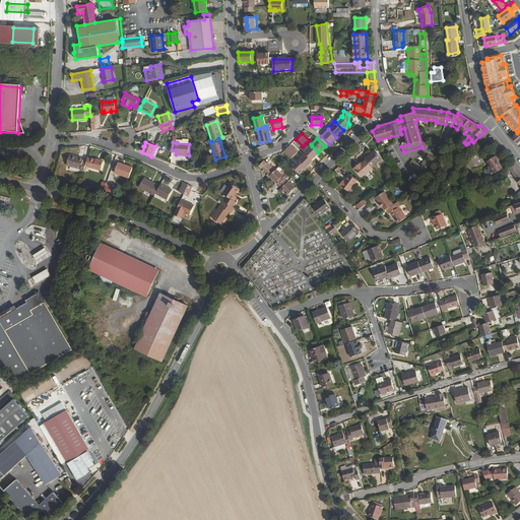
[(289,145),(283,151),(290,158),(294,156),(294,155),(297,152),(289,145)]
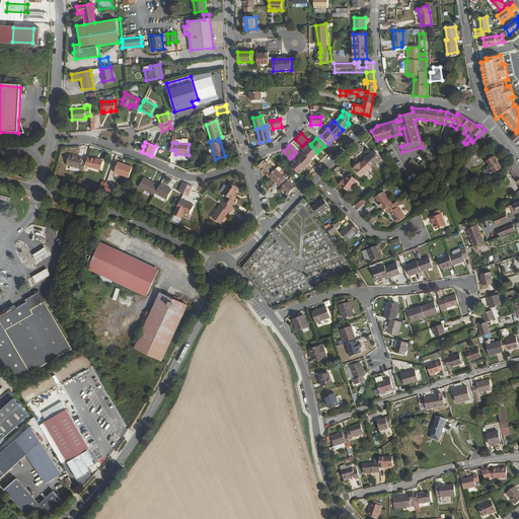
[(312,161),(319,154),(317,152),(311,146),(304,153),(312,161)]
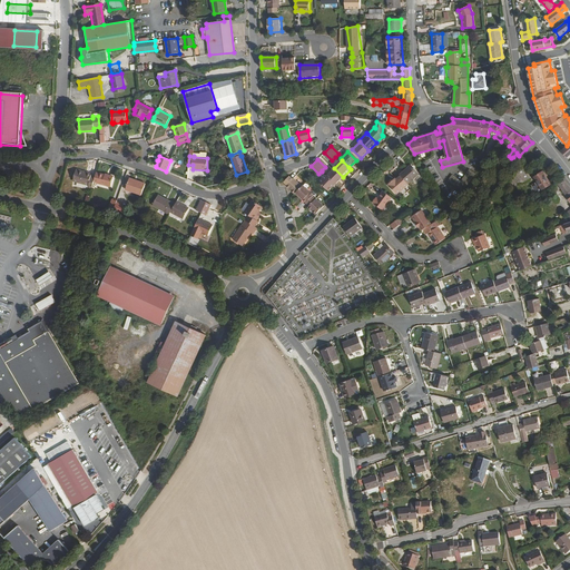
[(530,193),(532,196),(540,192),(531,177),(530,173),(529,172),(533,168),(532,167),(533,165),(532,164),(531,165),(529,164),(526,167),(523,165),(520,168),(510,176),(518,186),(523,182),(530,193)]
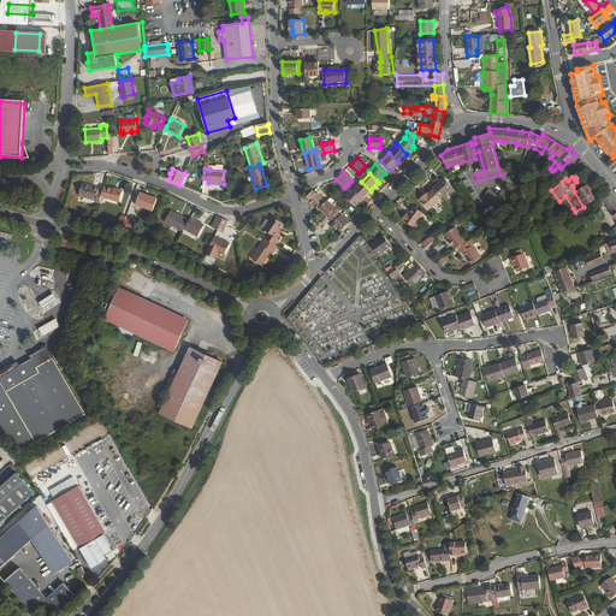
[(445,178),(433,189),(433,190),(442,199),(454,188),(445,178)]
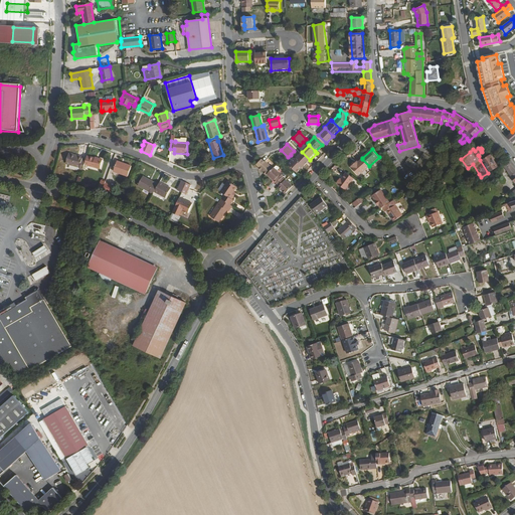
[(302,167),(310,160),(302,152),(295,159),(302,167)]
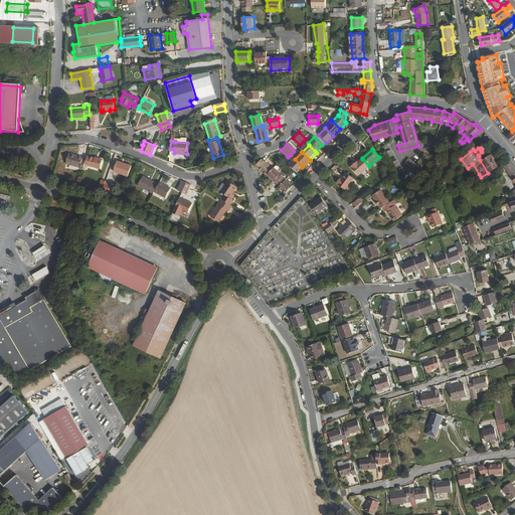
[(84,164),(87,160),(82,159),(82,157),(68,153),(65,164),(69,165),(78,167),(79,168),(79,169),(83,170),(84,164)]
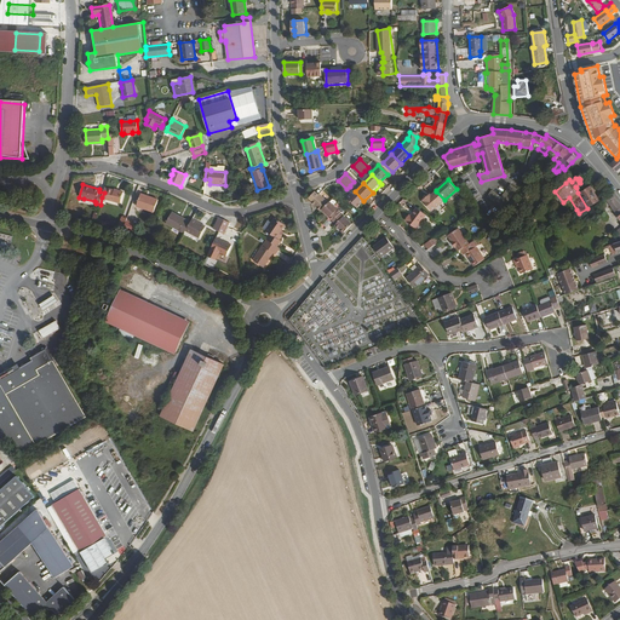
[(503,207),(510,199),(516,189),(510,184),(501,196),(492,190),(487,196),(503,207)]
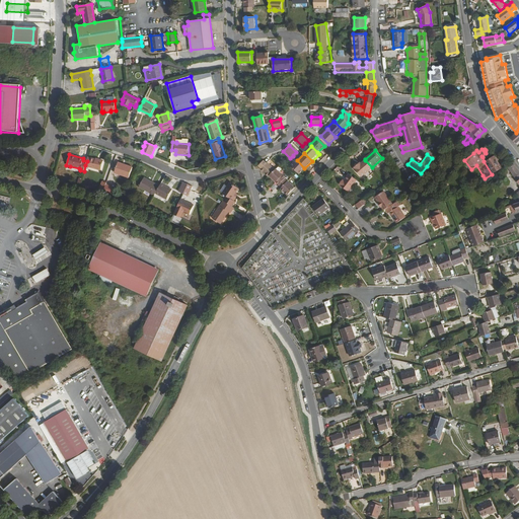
[(502,167),(495,156),(487,161),(493,172),(502,167)]
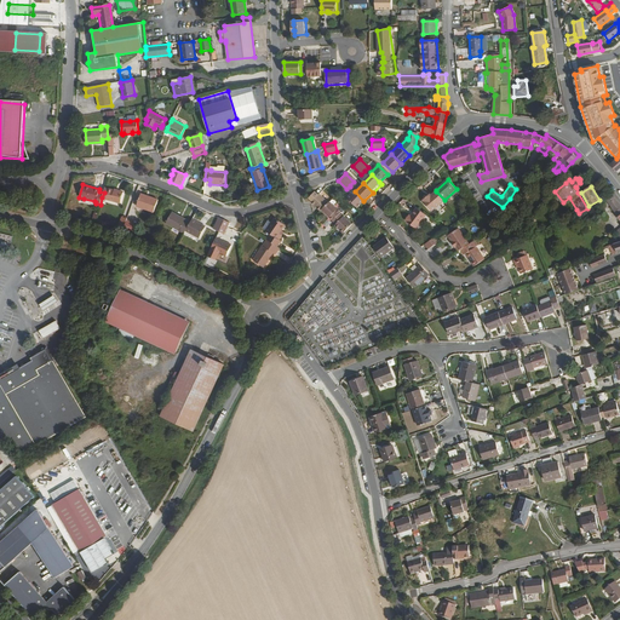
[(124,193),(105,188),(104,193),(102,197),(116,201),(120,201),(124,193)]
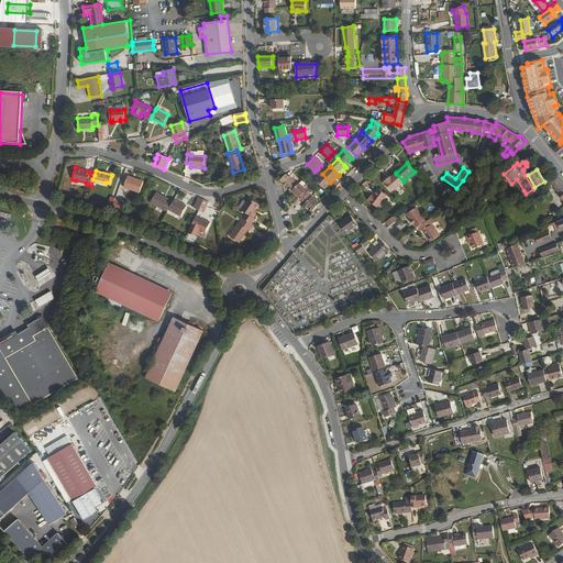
[(318,184),(323,189),(330,183),(322,174),(321,173),(315,180),(318,184)]
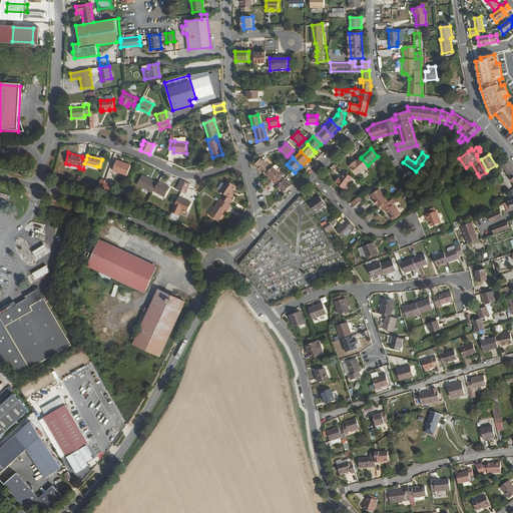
[(257,167),(265,175),(266,173),(272,168),(264,160),(263,161),(260,158),(254,163),(258,166),(257,167)]
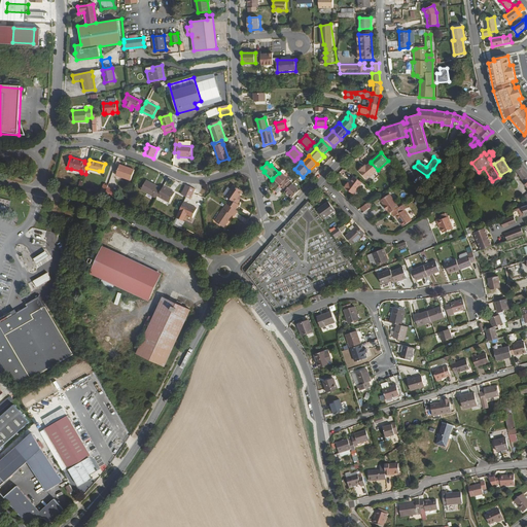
[(378,170),(371,163),(366,166),(360,171),(360,172),(367,179),(378,171),(378,170)]
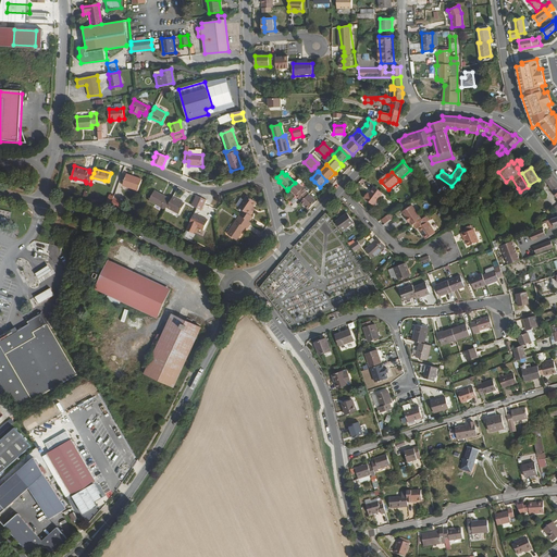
[(141,180),(126,174),(123,185),(138,190),(141,180)]
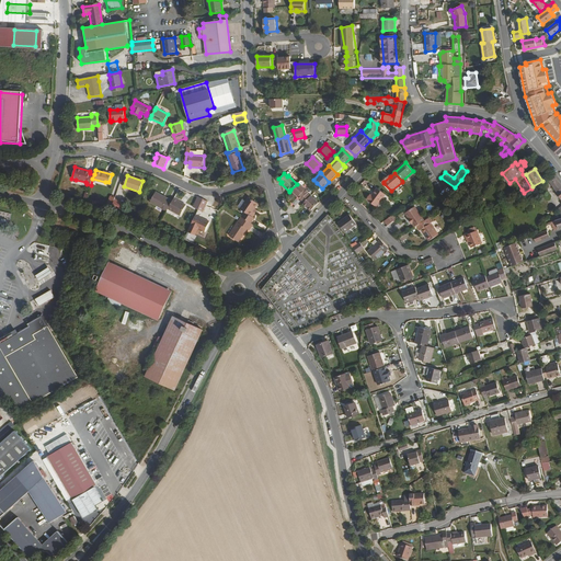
[(554,230),(560,227),(560,184),(554,175),(552,175),(548,179),(560,195),(559,196),(560,198),(560,206),(558,209),(560,214),(560,213),(560,217),(549,222),(549,225),(550,227),(553,226),(554,230)]
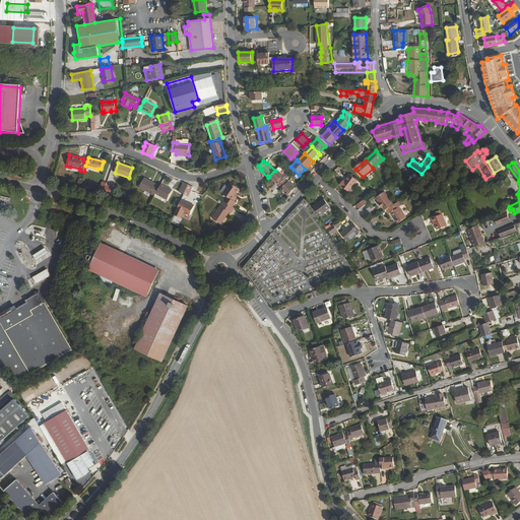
[(269,176),(278,186),(284,180),(285,179),(276,170),(275,171),(269,176)]
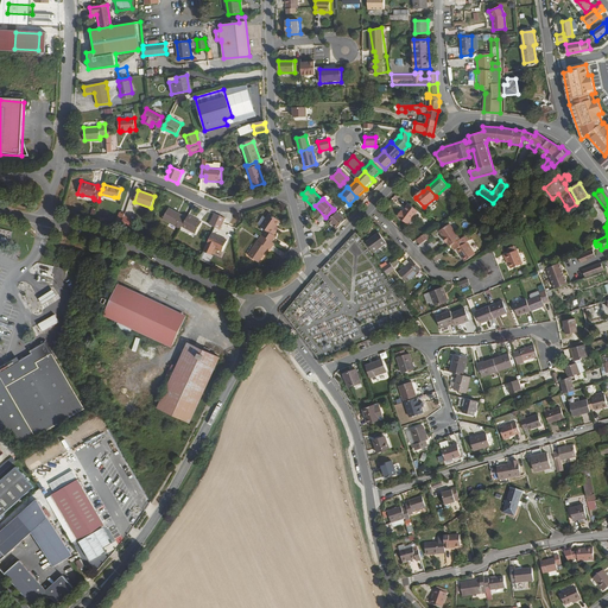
[(419,210),(410,204),(404,213),(401,211),(398,215),(400,217),(399,217),(409,225),(419,210)]
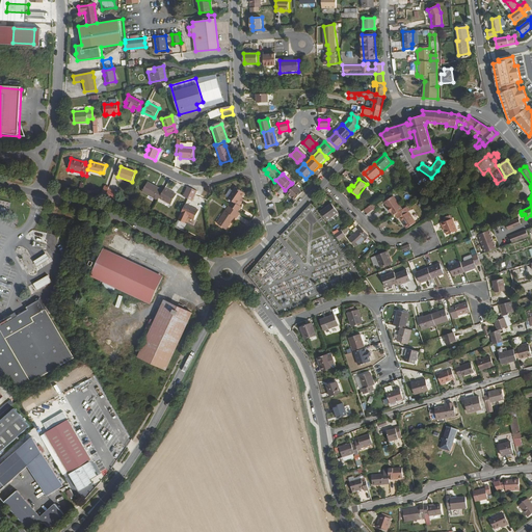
[(142,192),(158,201),(159,198),(164,190),(160,188),(159,189),(148,182),(142,192)]
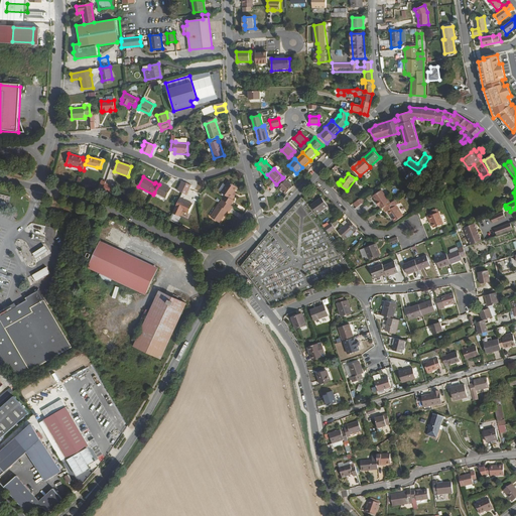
[(278,187),(284,195),(291,187),(285,180),(284,181),(282,178),(276,184),(279,186),(278,187)]
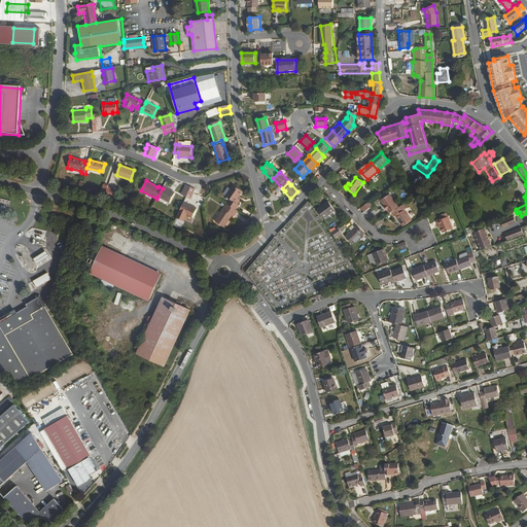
[(227,204),(236,209),(240,204),(238,203),(240,200),(238,198),(240,196),(243,190),(234,184),(230,190),(226,196),(231,199),(227,204)]
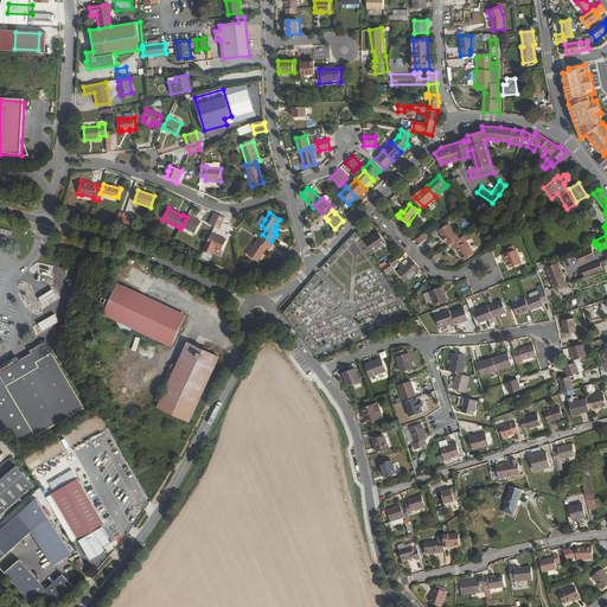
[(210,224),(215,227),(219,216),(215,213),(210,224)]
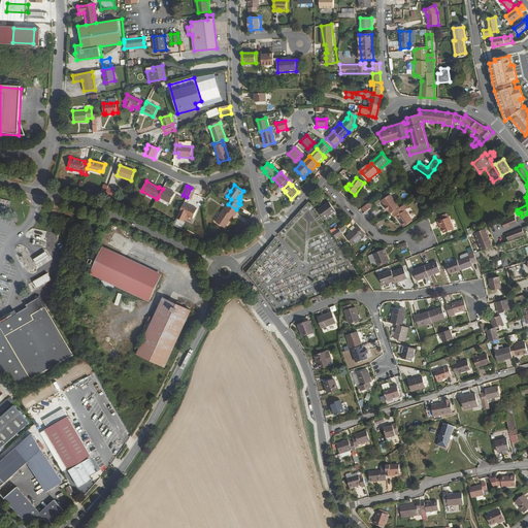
[(163,189),(158,197),(170,203),(175,194),(164,187),(163,189)]
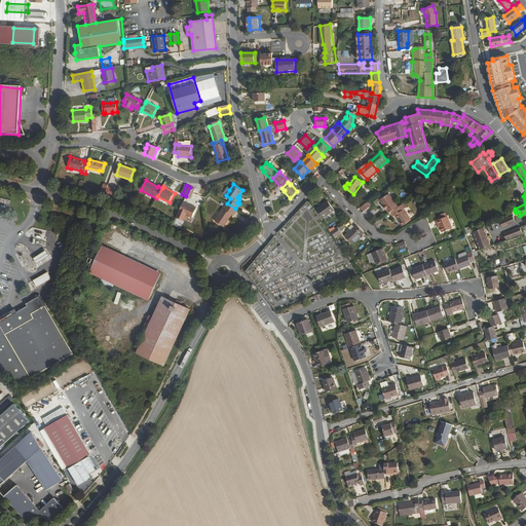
[(190,198),(193,192),(195,189),(190,187),(186,196),(190,198)]
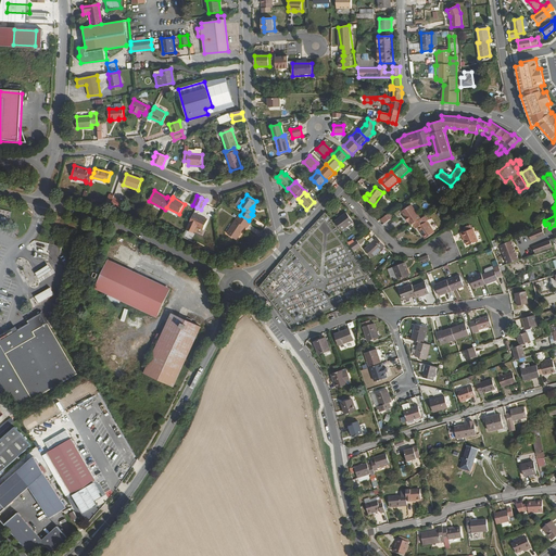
[(409,222),(412,225),(413,224),(421,218),(412,205),(403,211),(406,216),(406,217),(408,223),(409,222)]
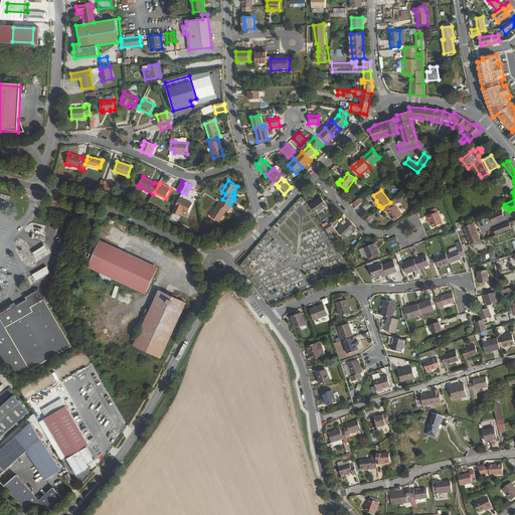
[(353,202),(356,206),(366,199),(364,195),(353,202)]
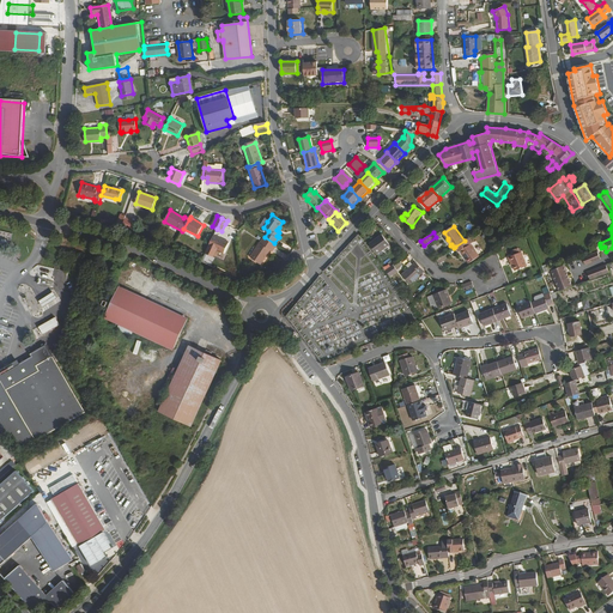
[(389,244),(382,235),(369,243),(376,254),(389,244)]
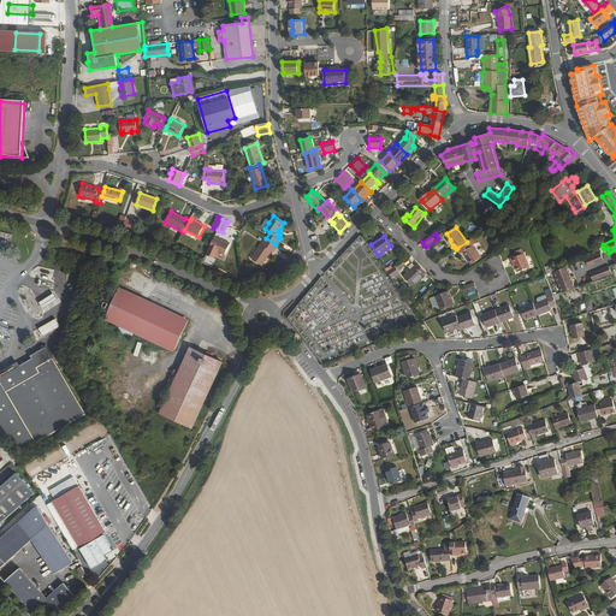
[(214,237),(209,248),(224,255),(229,244),(214,237)]
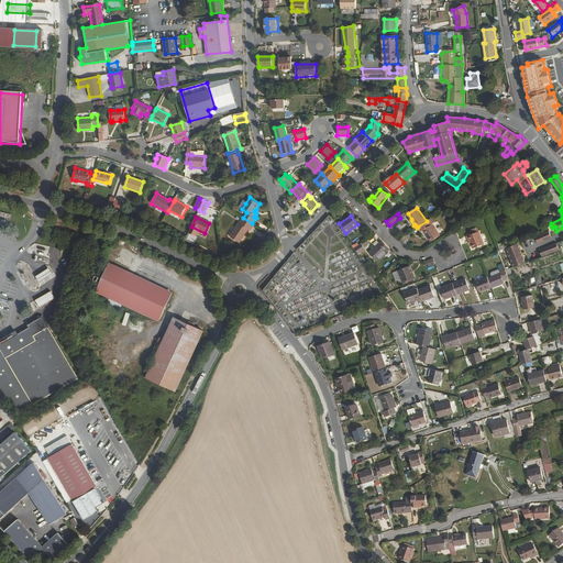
[(251,231),(254,225),(252,223),(243,218),(231,236),(240,243),(249,230),(251,231)]
